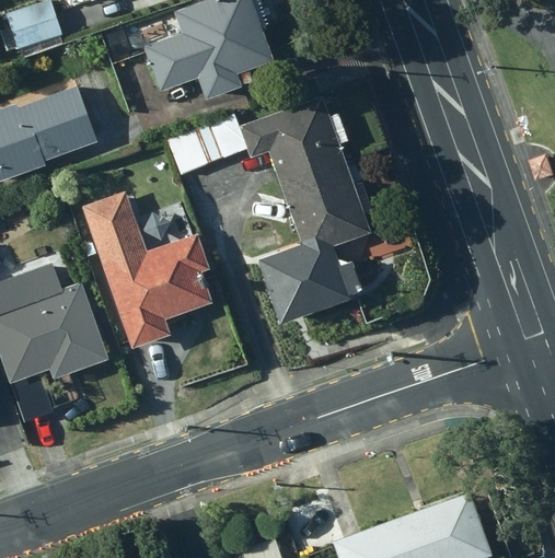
[(51,0),(50,0),(6,15),(19,54),(65,38),(51,0)]
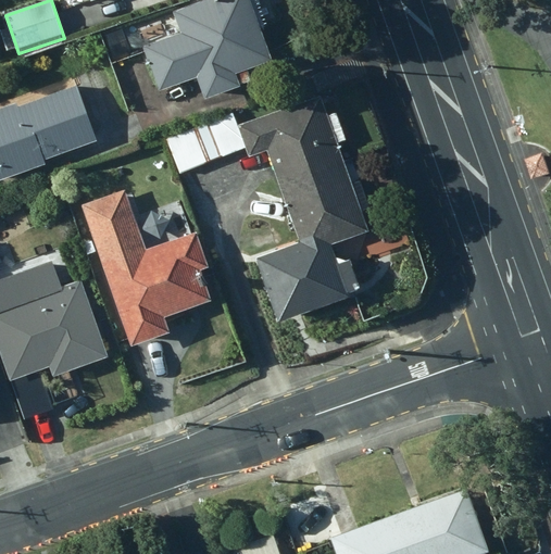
[(247,68),(272,59),(250,0),(210,0),(173,14),(180,30),(164,36),(182,83),(196,77),(203,97),(250,79),(247,68)]
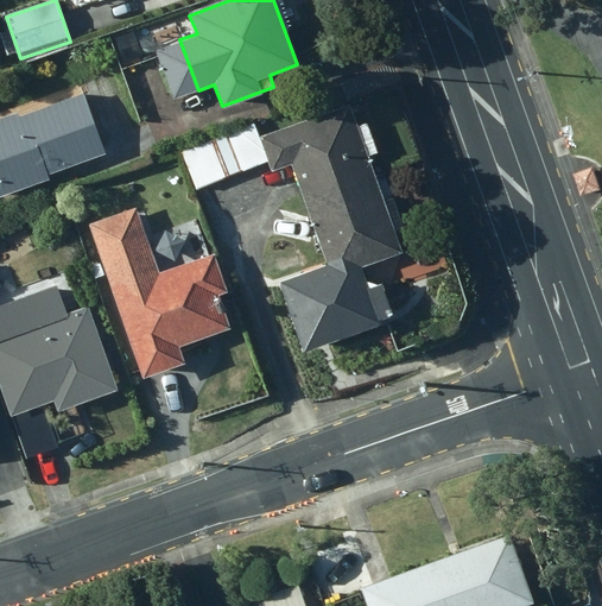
[(147,67),(132,31),(115,38),(130,74),(147,67)]
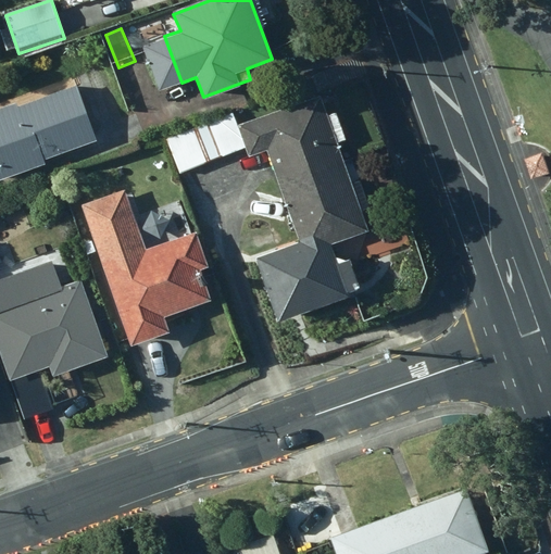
[(83,102),(77,87),(19,106),(17,102),(0,108),(0,178),(46,163),(44,156),(95,139),(83,102)]
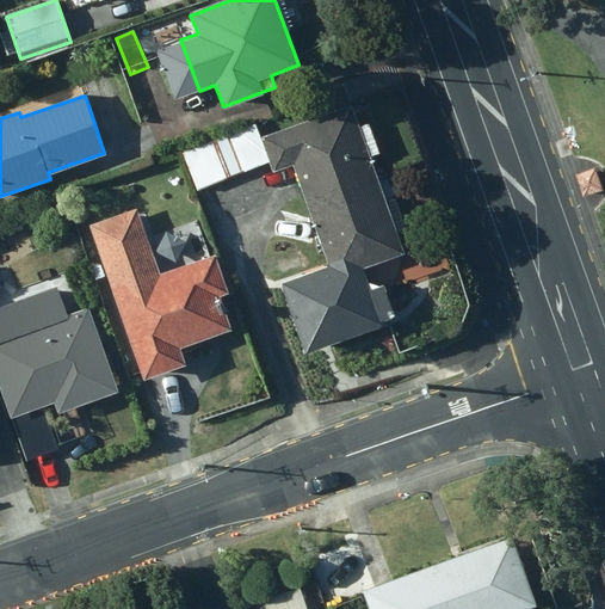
[(403,256),(352,109),(261,140),(273,172),(295,166),(329,268),(277,284),(301,354),(381,326),(378,321),(391,317),(381,283),(366,287),(360,270),(403,256)]
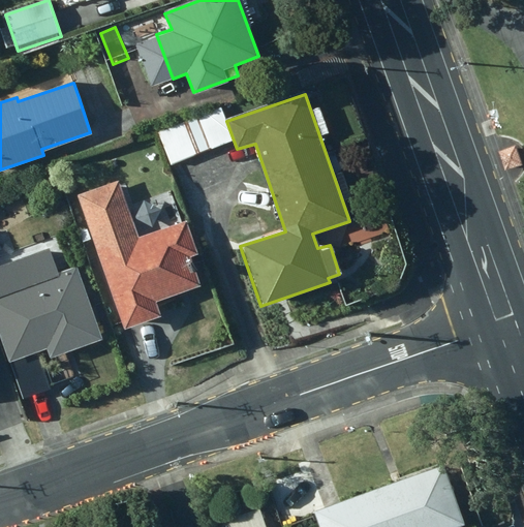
[(519,148),(499,155),(506,176),(523,169),(523,159),(519,148)]
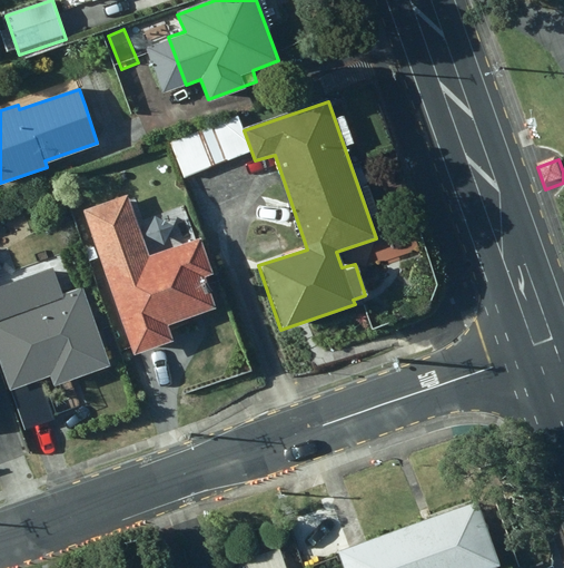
[(131,196),(85,212),(130,354),(170,341),(165,325),(214,310),(204,277),(211,275),(199,237),(150,254),(131,196)]
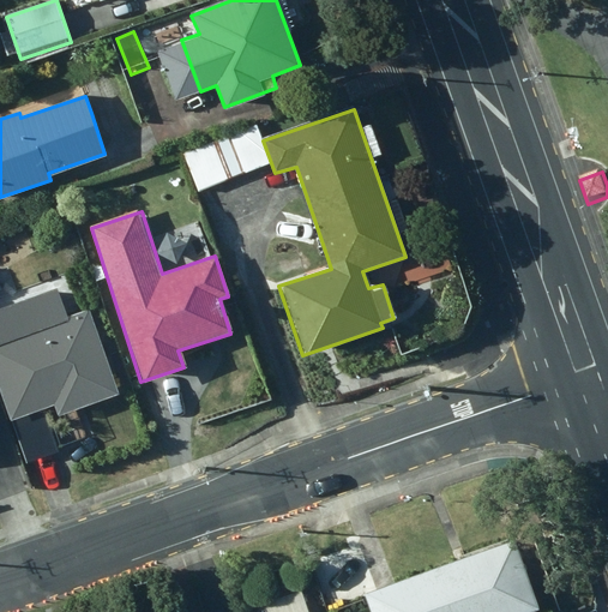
[(116,394),(90,311),(66,319),(58,298),(8,313),(16,337),(0,342),(0,366),(28,451),(60,442),(48,405),(53,402),(56,413),(116,394)]
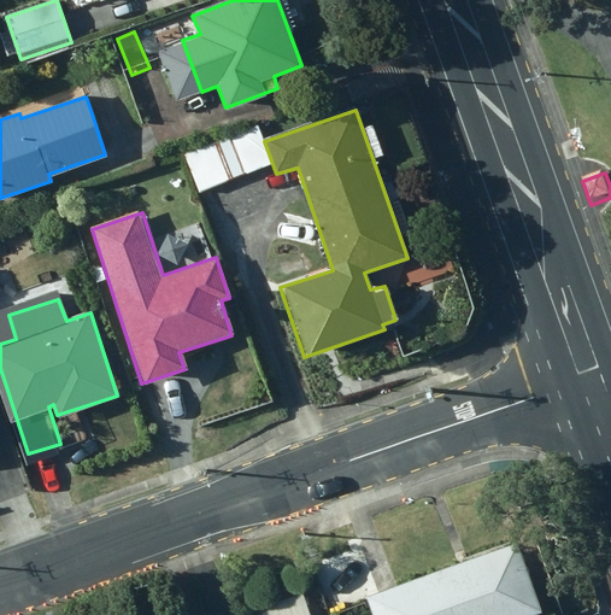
[(541,614),(518,545),(365,597),(371,614),(541,614)]
